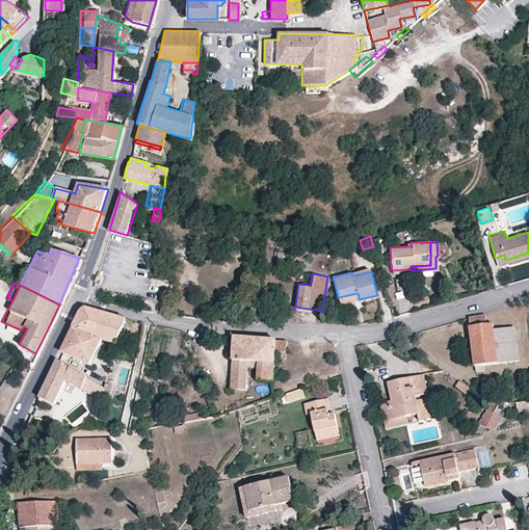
[(339,302),(359,297),(358,293),(338,297),(339,302)]
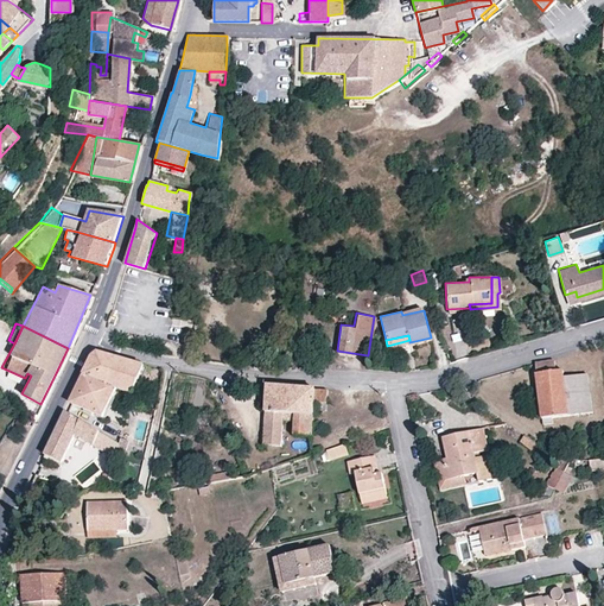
[(94,351),(83,373),(116,386),(134,393),(145,364),(94,351)]
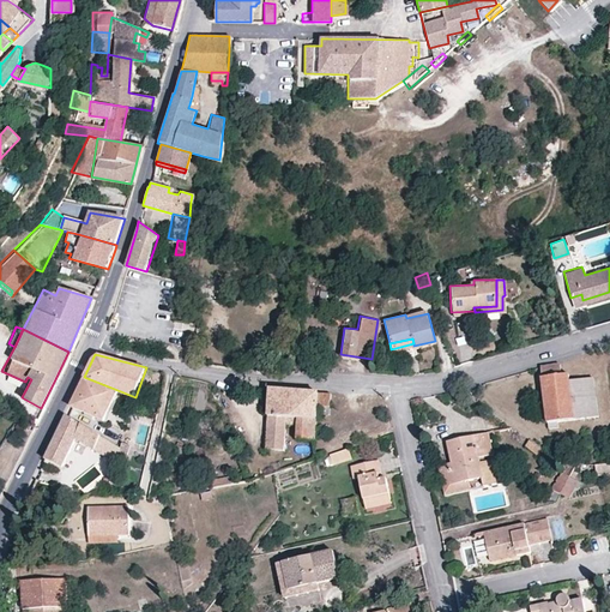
[(589,415),(589,414),(584,379),(571,381),(569,377),(568,370),(560,370),(559,359),(538,361),(545,426),(556,426),(555,419),(589,415)]
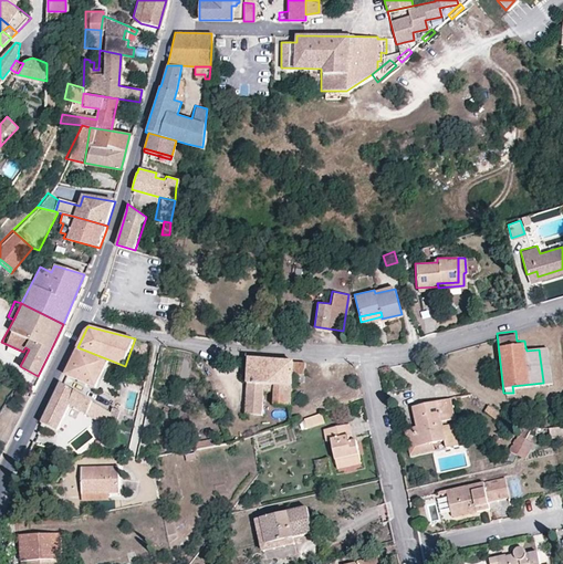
[(539,350),(543,382),(551,382),(546,345),(525,347),(527,351),(539,350)]
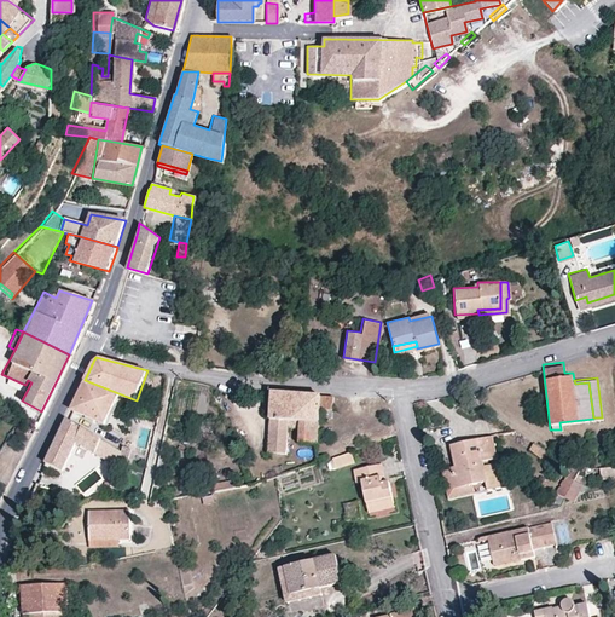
[(119,393),(85,380),(79,392),(70,409),(105,422),(119,393)]
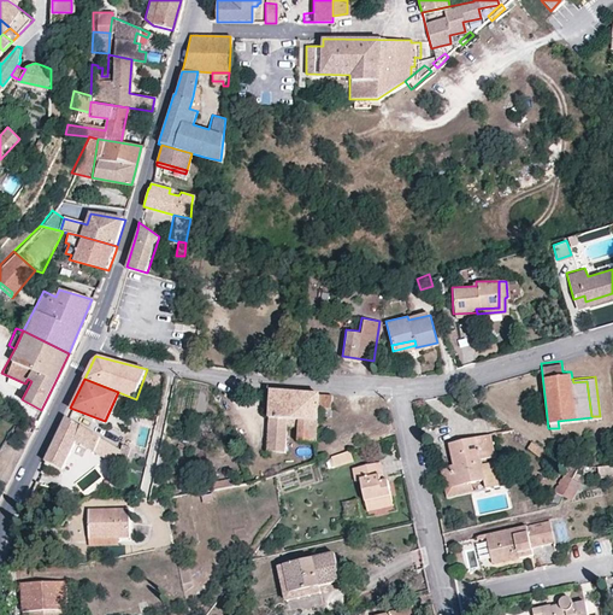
[(317,441),(319,415),(330,416),(332,393),(271,388),(266,450),(284,451),(287,423),(298,425),(296,440),(317,441)]
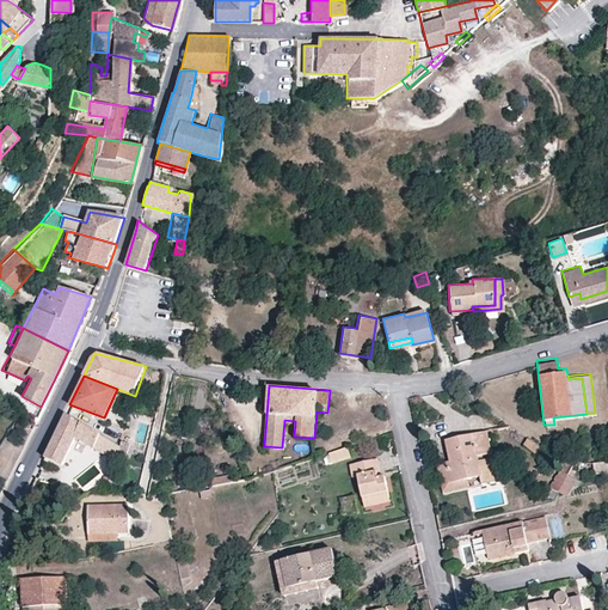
[(77,440),(94,450),(103,434),(65,414),(53,440),(44,457),(65,467),(77,440)]
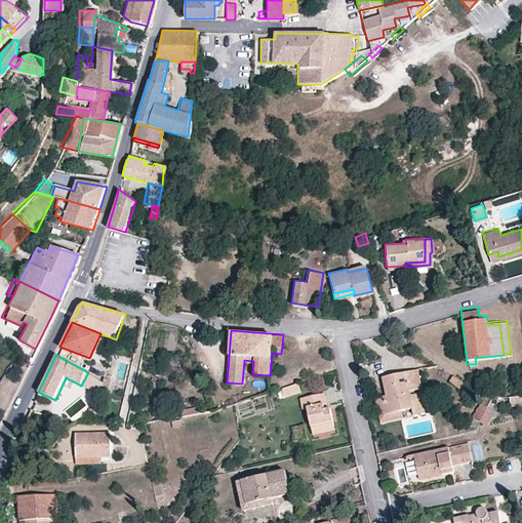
[(385,411),(400,407),(411,404),(413,412),(424,409),(418,390),(413,391),(409,392),(408,387),(412,386),(419,385),(414,366),(380,374),(385,392),(386,398),(382,399),(385,411)]
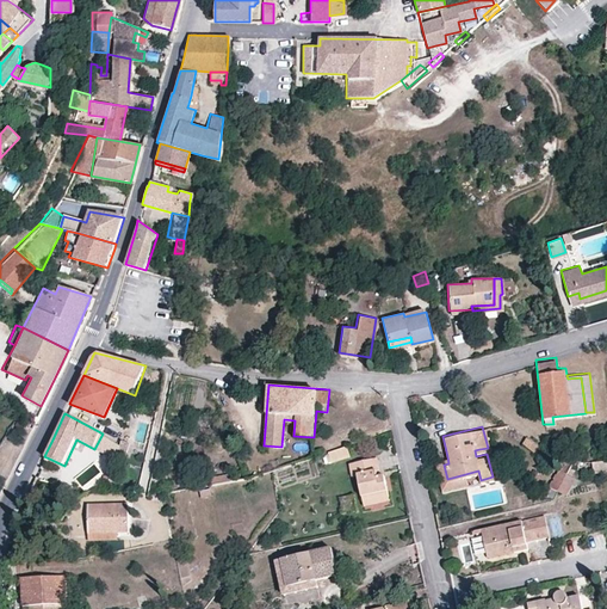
[(118,442),(103,434),(94,449),(113,459),(116,450),(118,442)]
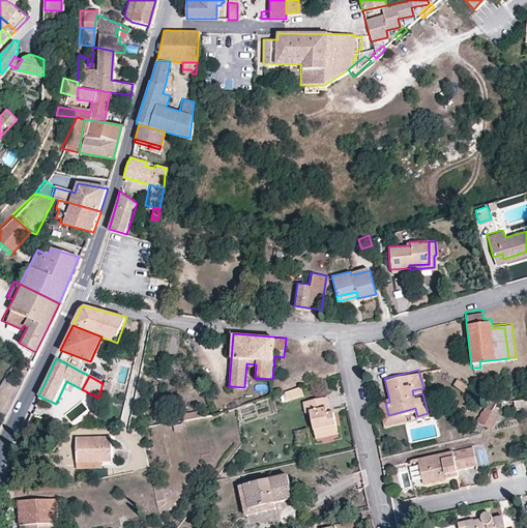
[(291,386),(283,389),(286,398),(302,392),(299,384),(291,386)]
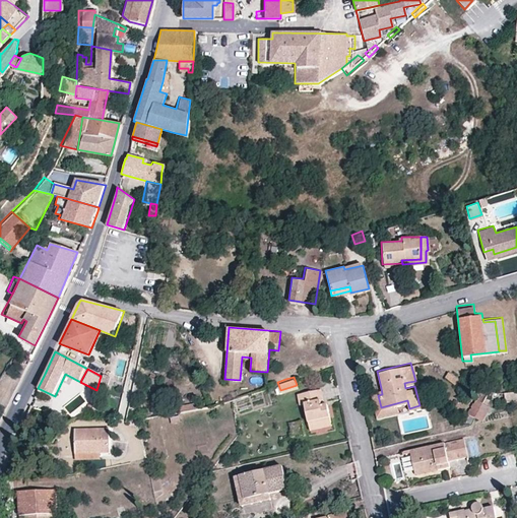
[(307,424),(328,419),(324,401),(321,401),(318,386),(295,391),(297,402),(302,401),(307,424)]
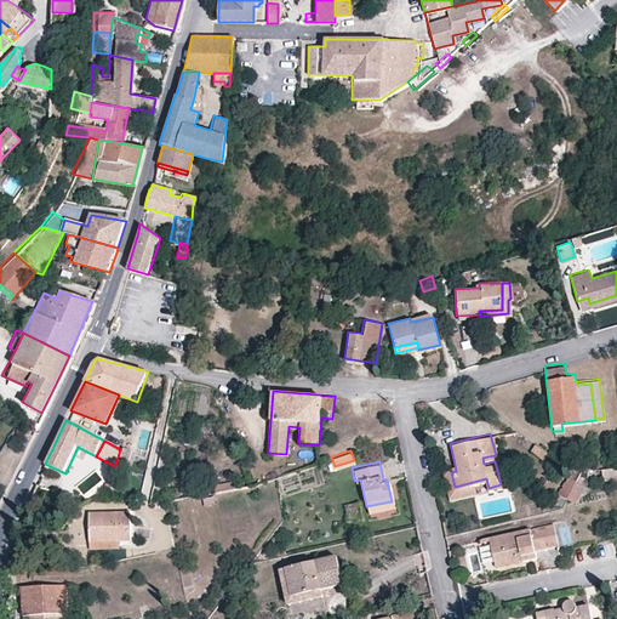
[(475,490),(473,482),(455,487),(451,472),(456,471),(455,464),(441,467),(447,498),(475,490)]
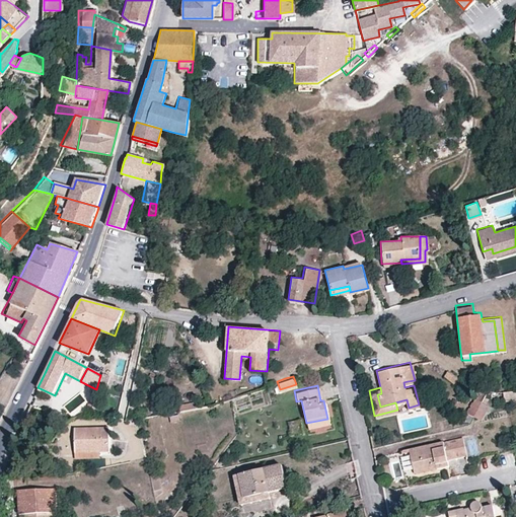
[(515,388),(503,392),(505,400),(515,397),(515,388)]
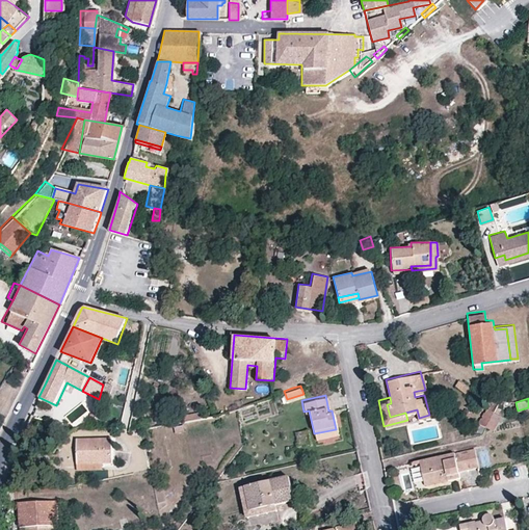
[(480,424),(487,409),(484,408),(477,422),(480,424)]
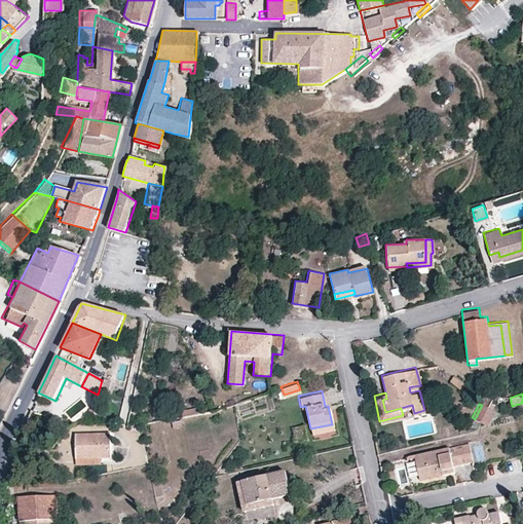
[(180,416),(197,413),(196,405),(174,410),(174,417),(180,416)]
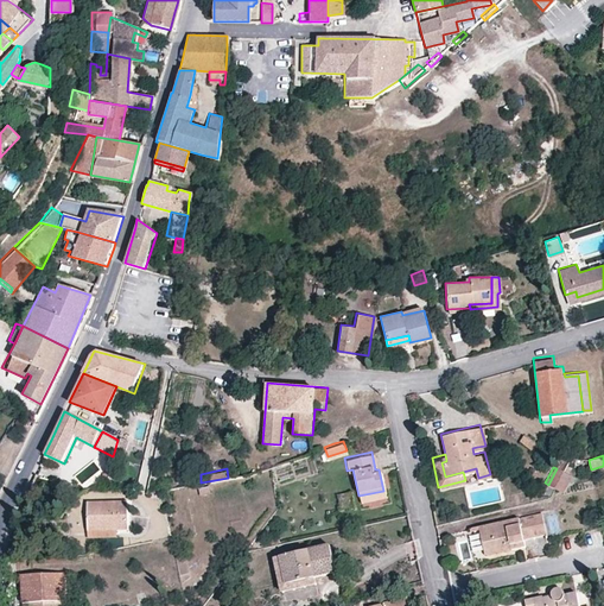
[(557,468),(548,485),(553,487),(560,471),(557,468)]
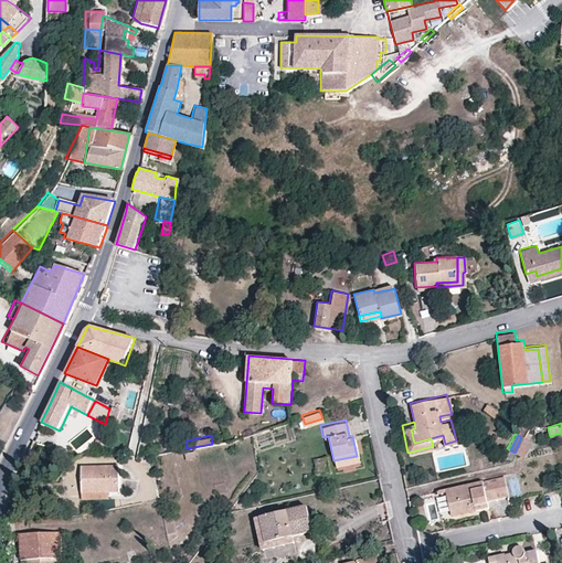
[(533,444),(521,437),(515,453),(526,459),(533,444)]
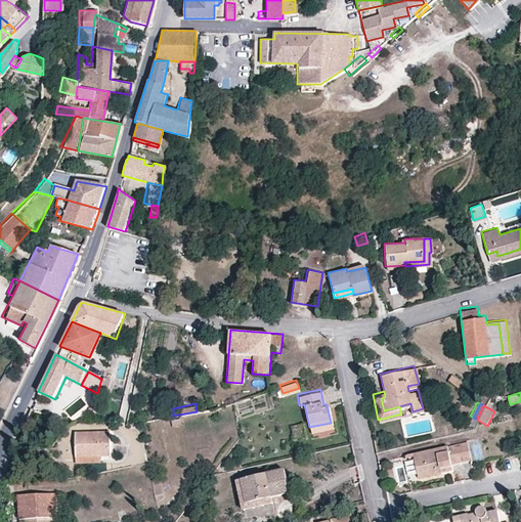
[(332,426),(331,423),(309,427),(310,431),(332,426)]
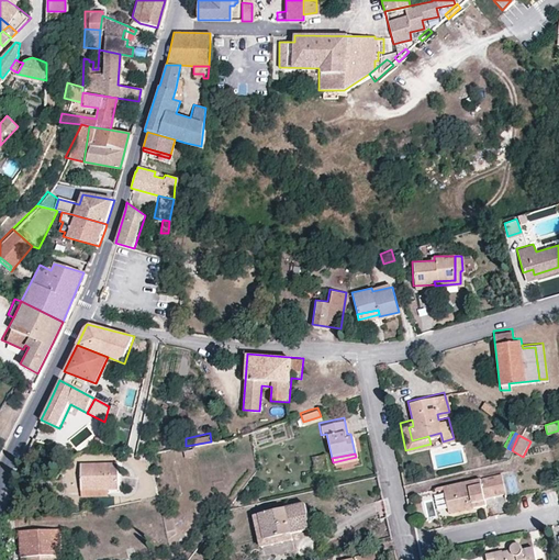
[(80,490),(107,489),(119,488),(118,460),(78,462),(80,490)]
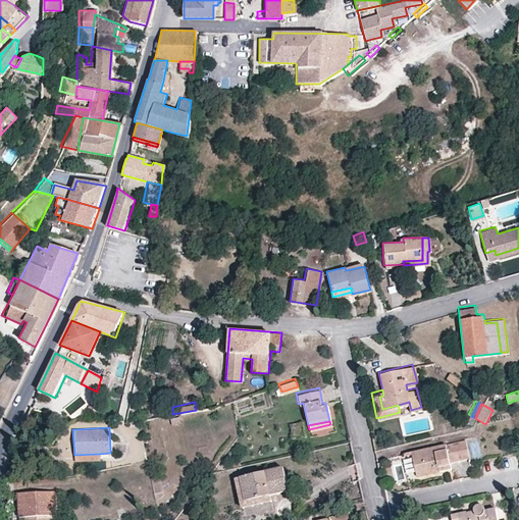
[(465,437),(446,440),(449,460),(469,457),(465,437)]
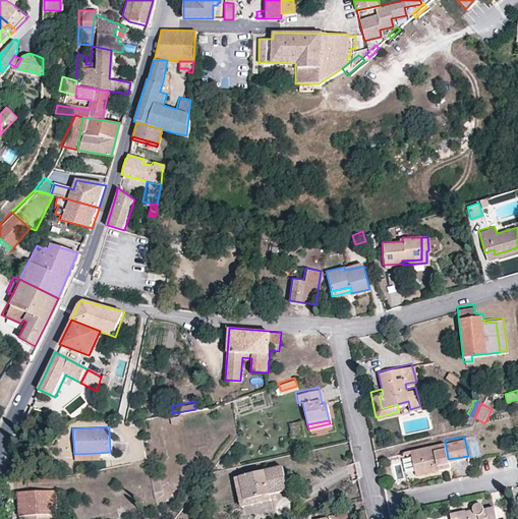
[(448,459),(445,440),(410,448),(414,469),(425,467),(425,468),(434,467),(436,468),(450,466),(448,459)]
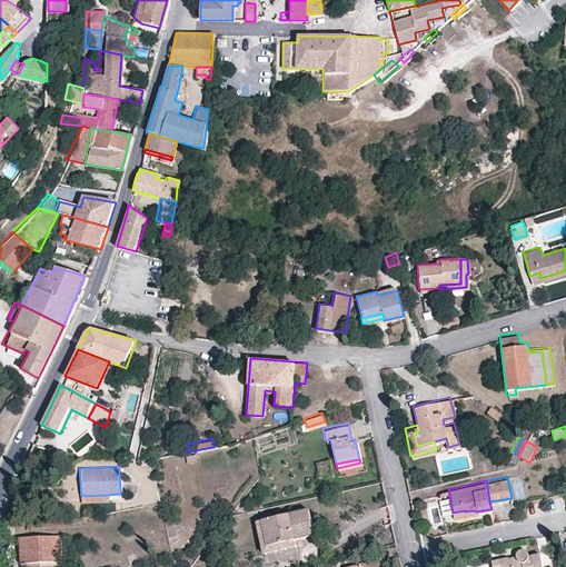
[(446,491),(436,494),(442,520),(452,518),(446,491)]
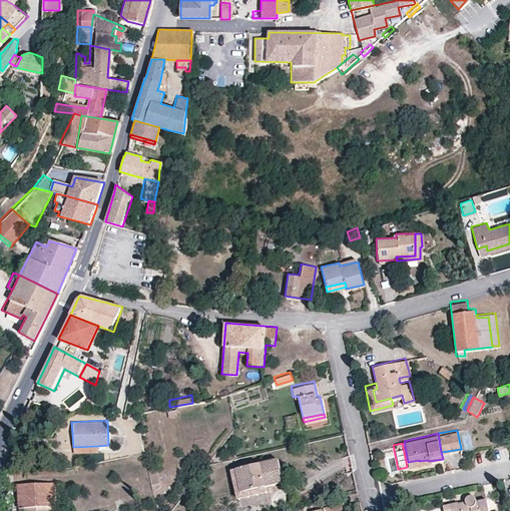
[(238,490),(262,484),(262,483),(280,479),(274,456),(232,466),(238,490)]
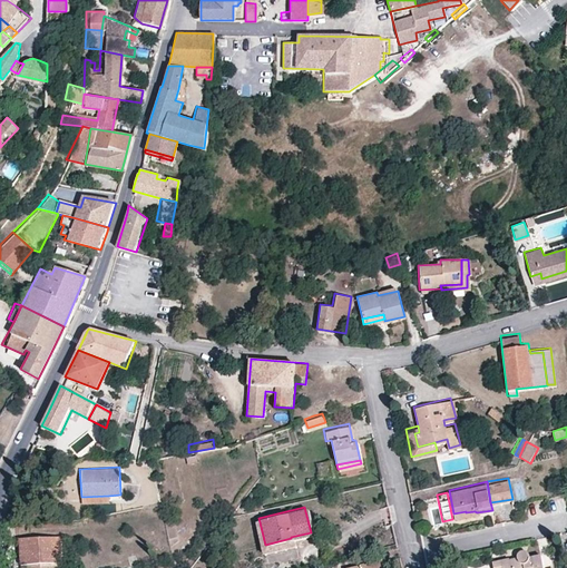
[(292,544),(291,538),(265,545),(258,518),(253,520),(261,550),(292,544)]
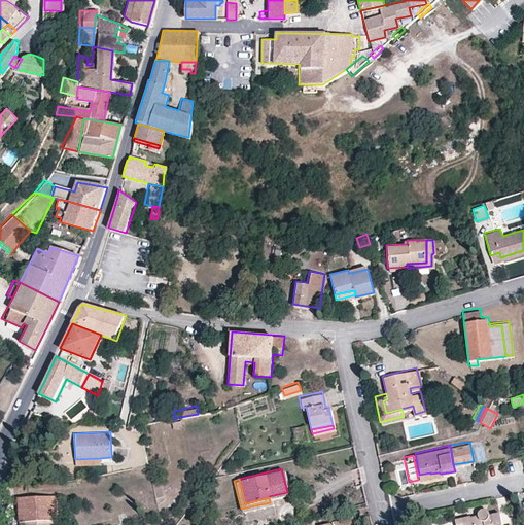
[(56,524),(55,494),(18,496),(19,524),(56,524)]
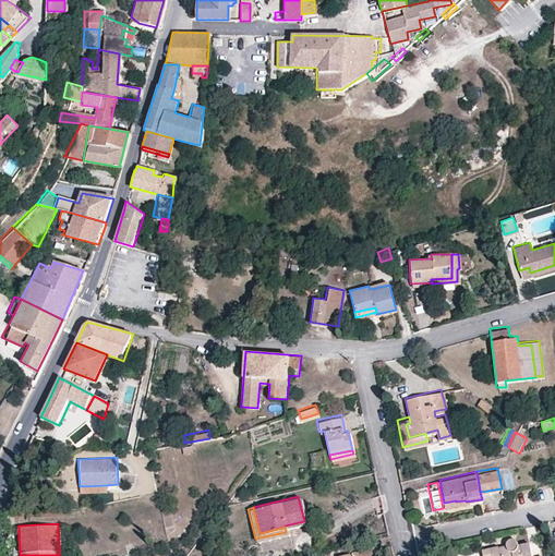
[(528,555),(529,555),(526,544),(515,545),(514,542),(511,540),(508,539),(507,540),(504,541),(504,542),(503,544),(503,547),(494,548),(494,547),(479,550),(480,555),(528,555)]
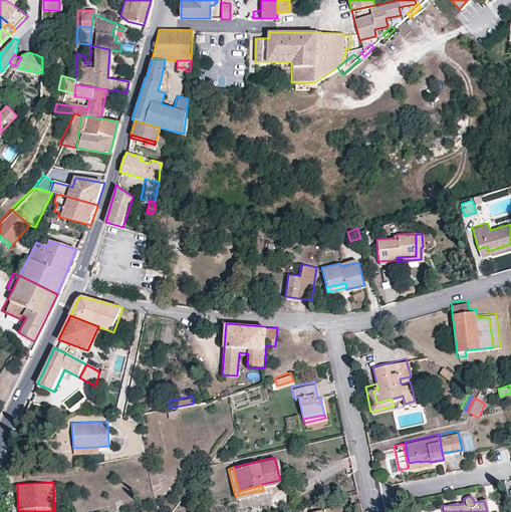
[(345,511),(343,503),(311,510),(311,511),(345,511)]
